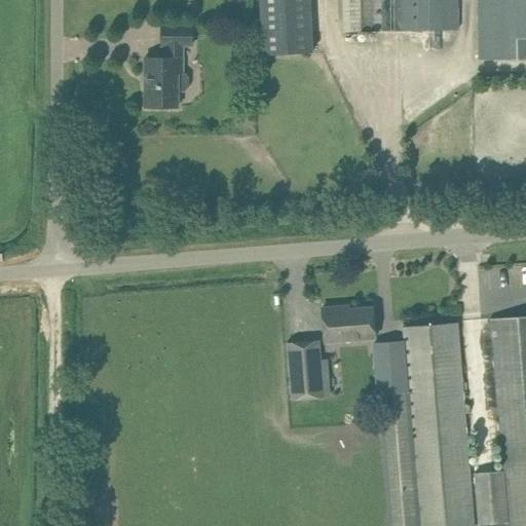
[(259,0),(261,53),(313,51),(311,0),(259,0)]
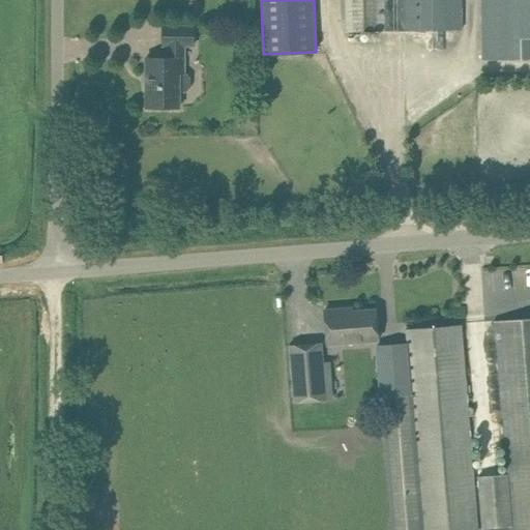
[(382,0),(345,0),(346,32),(383,31),(383,29),(382,0)]
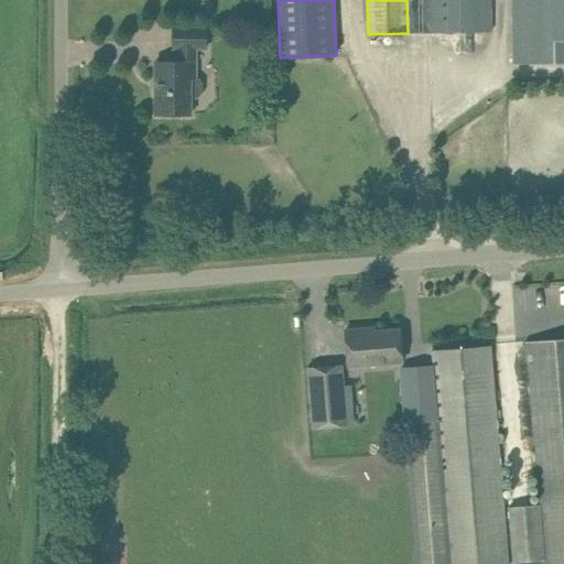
[(407,0),(408,31),(490,31),(490,0),(407,0)]
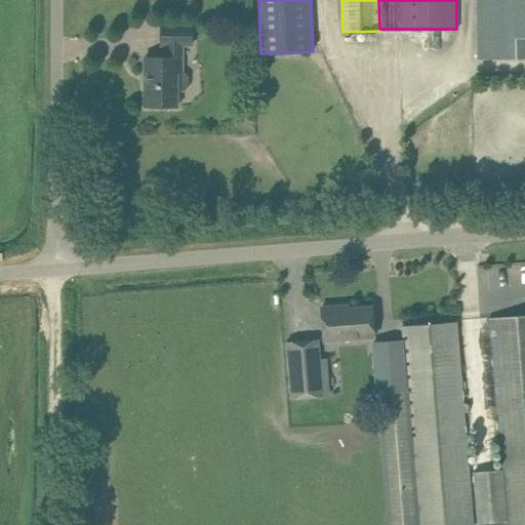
[(524,0),(476,0),(478,58),(524,57),(524,0)]
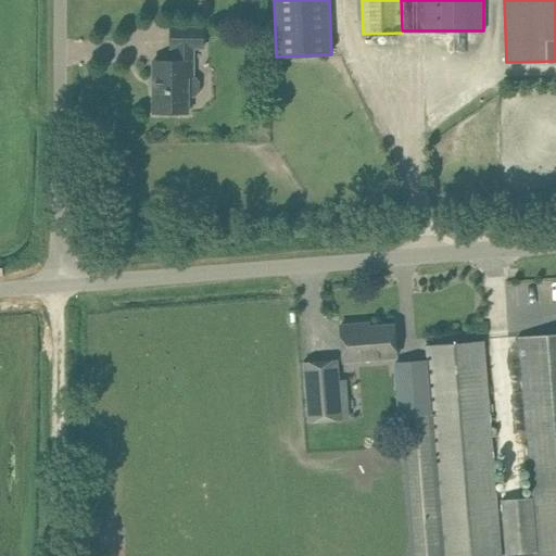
[(203,49),(203,28),(171,28),(171,48),(172,48),(172,61),(153,61),(153,113),(188,113),(188,97),(194,96),(199,92),(199,80),(193,77),(193,49),(203,49)]
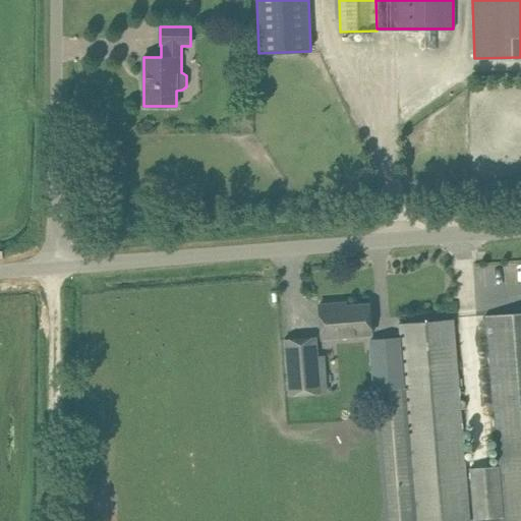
[(319,305),(321,326),(322,338),(371,334),(368,304),(346,306),(346,302),(319,305)]
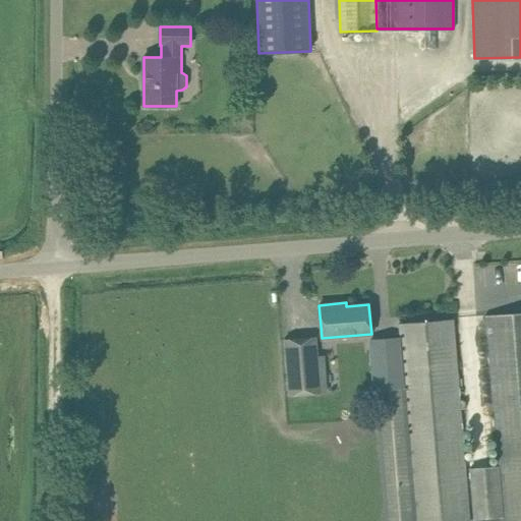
[(498,464),(495,464),(495,467),(466,469),(469,520),(464,520),(454,339),(453,320),(399,324),(400,339),(401,344),(404,388),(374,391),(385,520),(520,520),(520,313),(485,316),(487,337),(488,348),(498,464)]
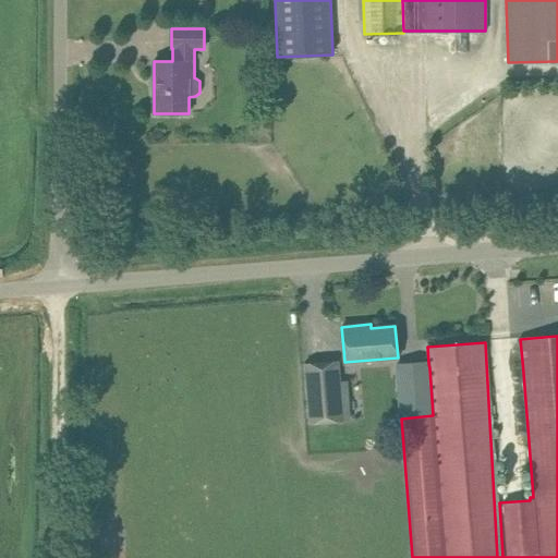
[(428,363),(397,365),(401,419),(433,415),(429,368),(428,363)]
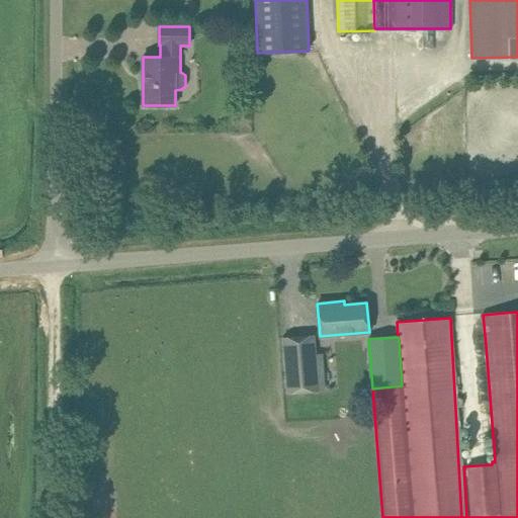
[(315,351),(284,353),(287,393),(318,391),(315,351)]
